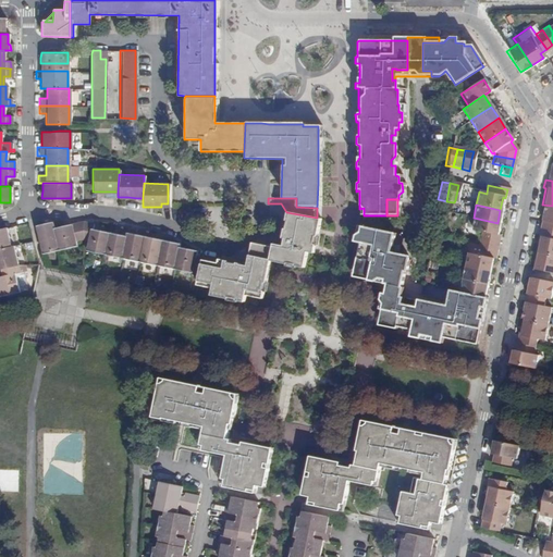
[(552,206),(542,205),(537,229),(552,231),(552,206)]
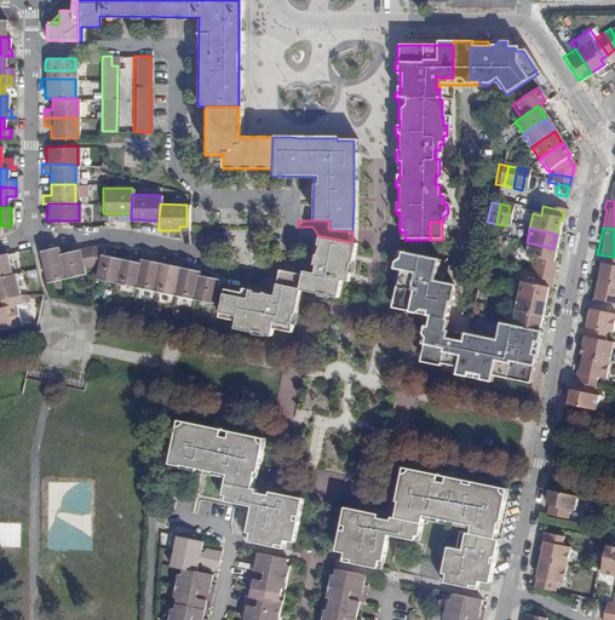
[(348,273),(354,247),(355,242),(352,242),(319,236),(316,250),(333,253),(328,275),(314,273),(303,270),(302,274),(279,269),(272,294),(262,293),(263,292),(241,287),(241,290),(223,286),(218,304),(216,316),(234,321),(233,326),(260,333),(262,326),(271,328),(289,332),(299,290),(337,297),(340,279),(342,271),(348,273)]
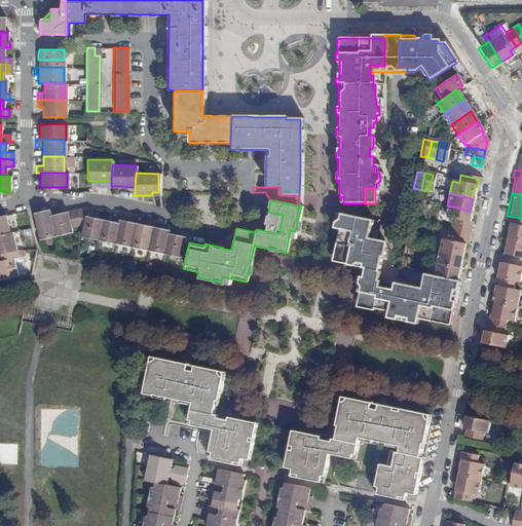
[(450,227),(468,231),(470,223),(467,222),(470,211),(447,205),(445,218),(451,220),(450,227)]
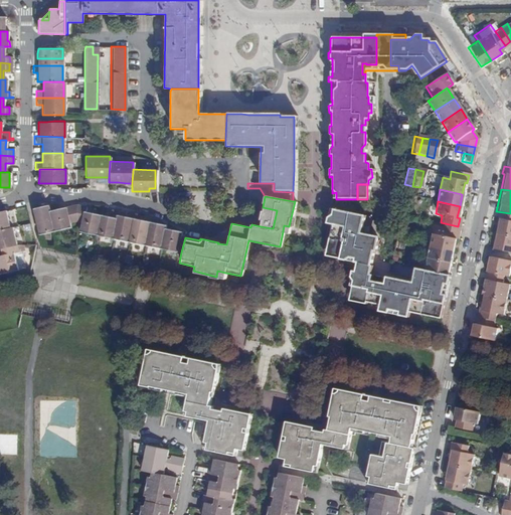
[(69,222),(74,221),(74,204),(52,210),(45,212),(51,231),(70,226),(69,222)]
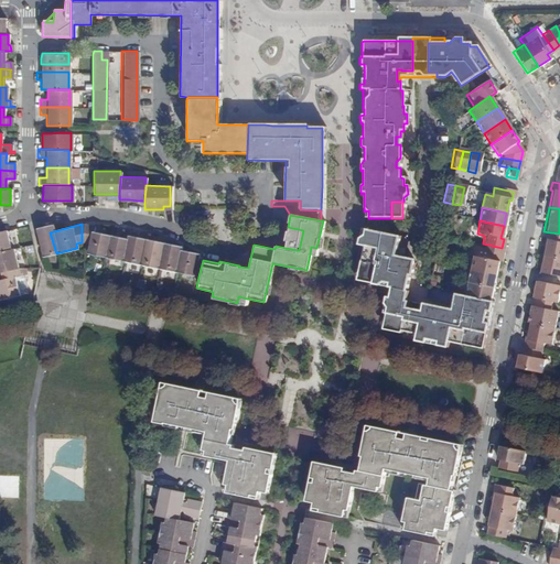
[(85,252),(104,257),(108,235),(100,234),(90,231),(92,226),(82,224),(82,242),(87,242),(85,252)]
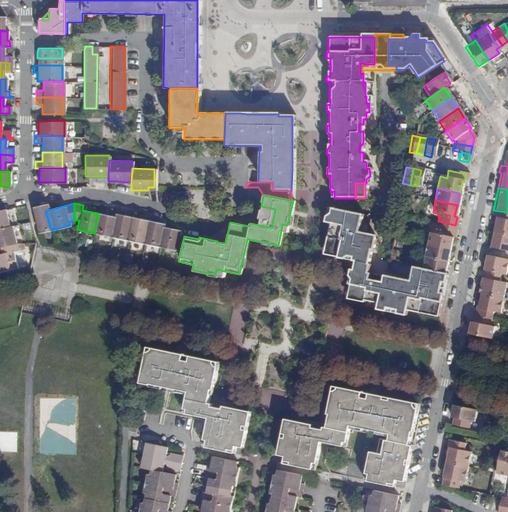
[(37,234),(51,230),(45,211),(43,205),(29,209),(32,218),(34,224),(37,234)]
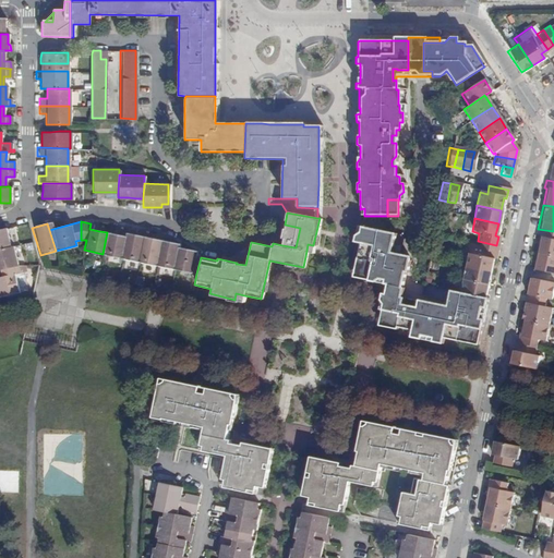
[(300,228),(285,225),(282,237),(284,238),(282,245),(296,247),(300,228)]
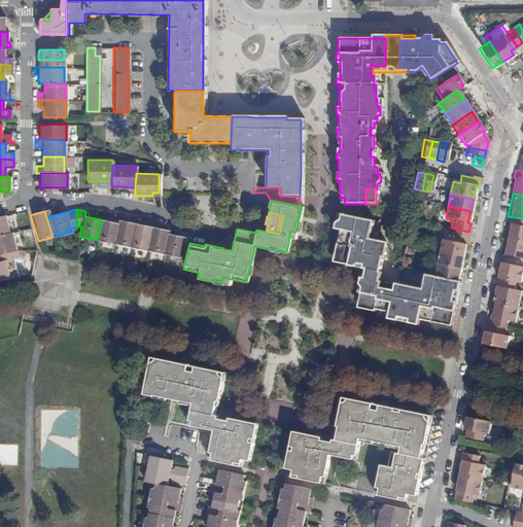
[(340,219),(335,220),(334,229),(339,230),(333,256),(336,262),(353,267),(356,265),(363,266),(362,270),(363,270),(361,279),(359,278),(357,285),(360,287),(359,292),(357,303),(360,309),(373,311),(374,310),(387,313),(386,319),(393,321),(396,317),(402,318),(407,319),(409,324),(415,326),(416,320),(444,326),(450,323),(453,306),(450,302),(452,296),(421,290),(393,284),(392,285),(391,291),(387,290),(388,284),(377,282),(379,273),(378,273),(381,258),(374,256),(377,241),(368,239),(372,221),(340,214),(340,219)]
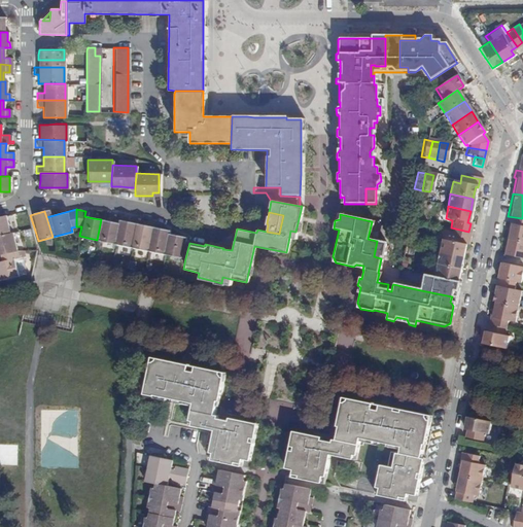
[(97,240),(113,243),(119,216),(112,215),(110,221),(104,220),(101,219),(97,240)]
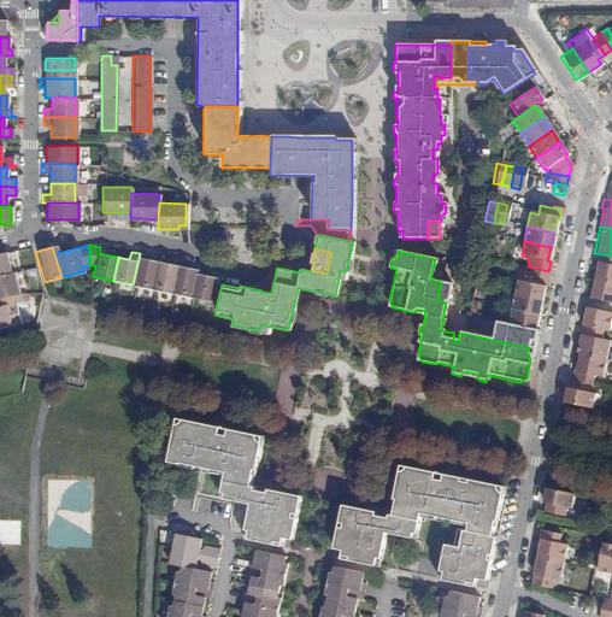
[(0,275),(9,274),(11,274),(6,253),(0,254),(0,275)]
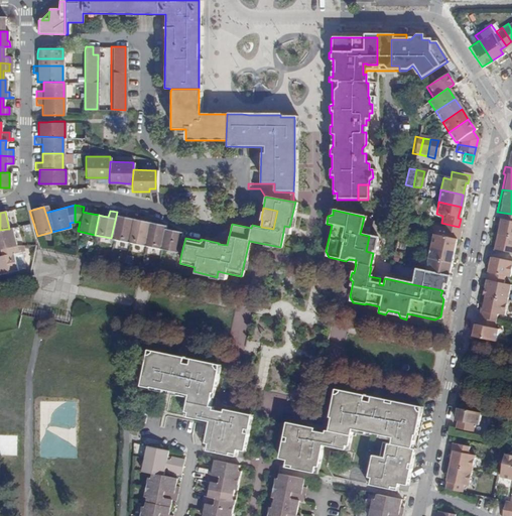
[(111,238),(126,242),(132,218),(125,217),(121,216),(122,213),(117,212),(111,238)]
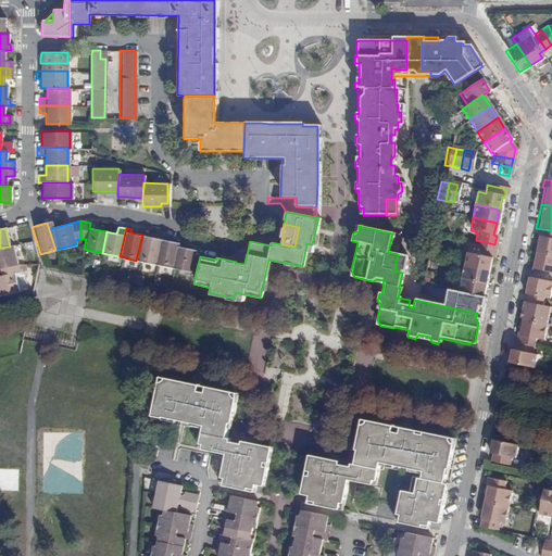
[(537,238),(534,252),(551,255),(551,230),(536,228),(535,237),(537,238)]
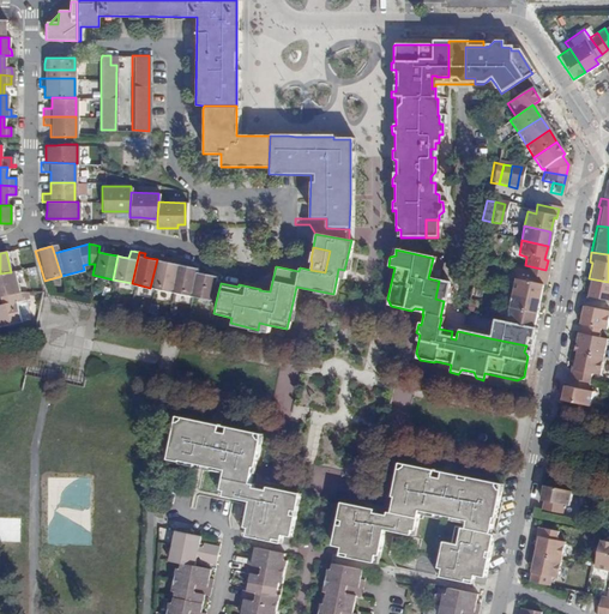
[(150,288),(169,292),(176,260),(169,258),(168,262),(164,260),(157,259),(150,288)]
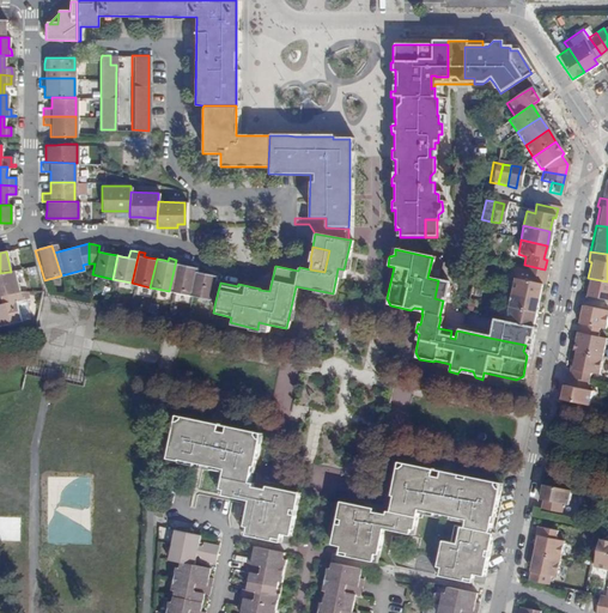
[(169,291),(188,295),(193,271),(194,267),(186,265),(183,263),(183,261),(176,260),(169,291)]
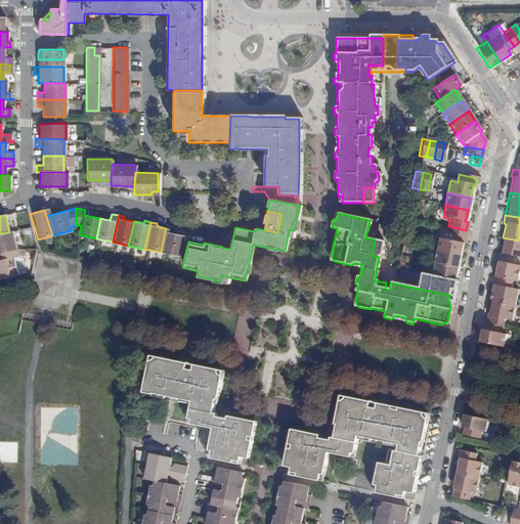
[(446,233),(465,236),(466,230),(448,226),(447,229),(446,233)]
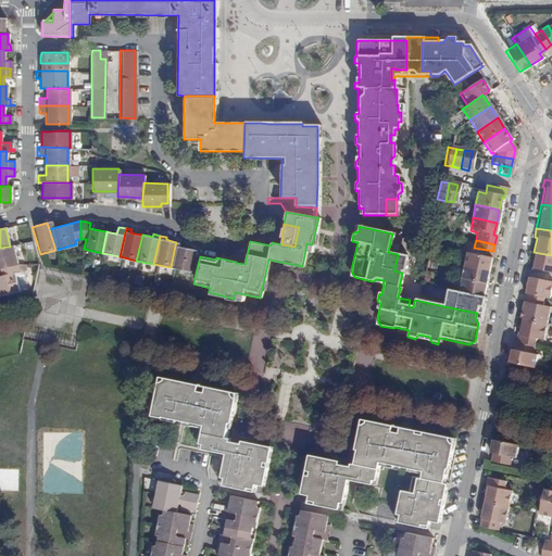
[(489,258),(491,260),(493,251),(474,248),(462,244),(460,253),(465,254),(462,266),(486,272),(489,258)]
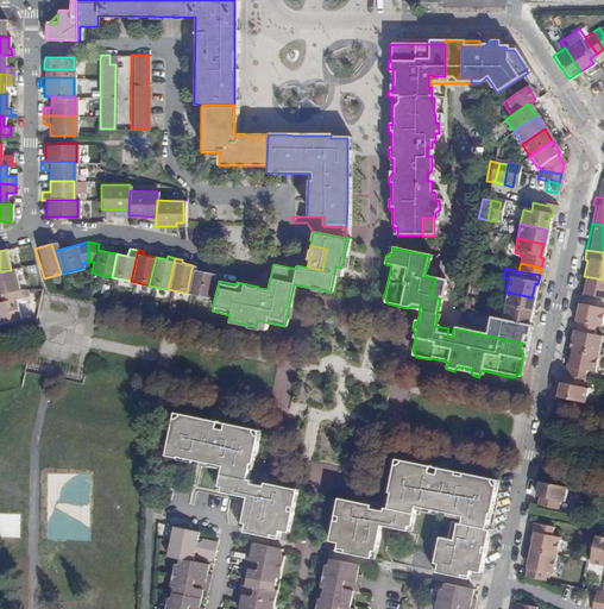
[(187,293),(214,299),(219,281),(211,280),(212,274),(205,272),(192,269),(187,293)]
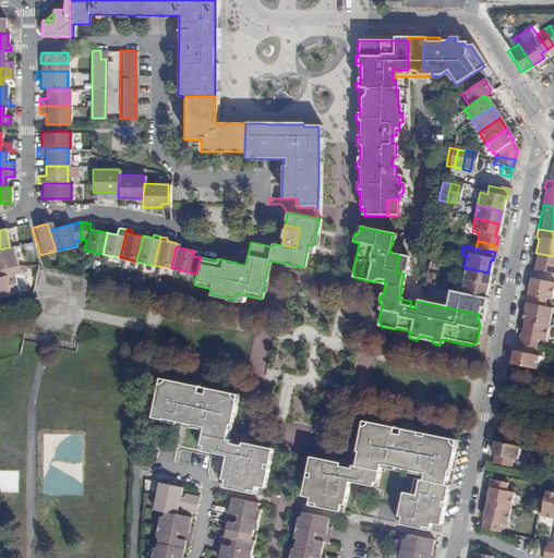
[(0,270),(12,267),(8,247),(0,249),(0,270)]
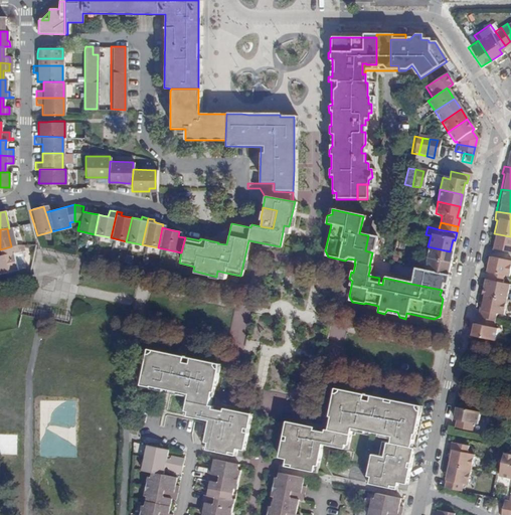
[(510,236),(494,233),(490,248),(510,252),(510,236)]
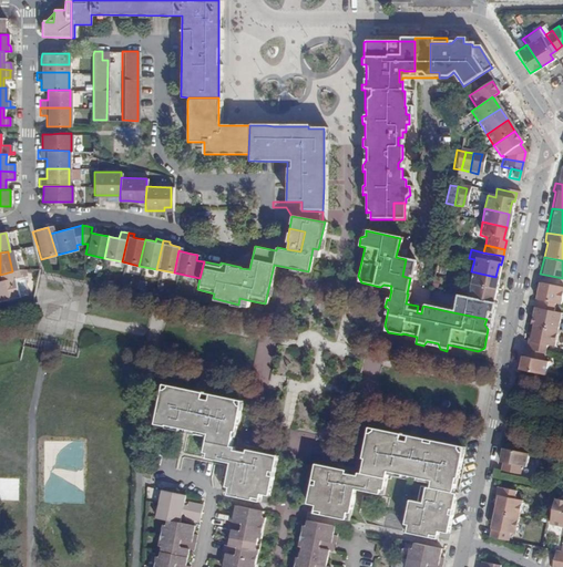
[(412,260),(406,259),(402,276),(410,278),(412,278),(416,267),(412,260)]
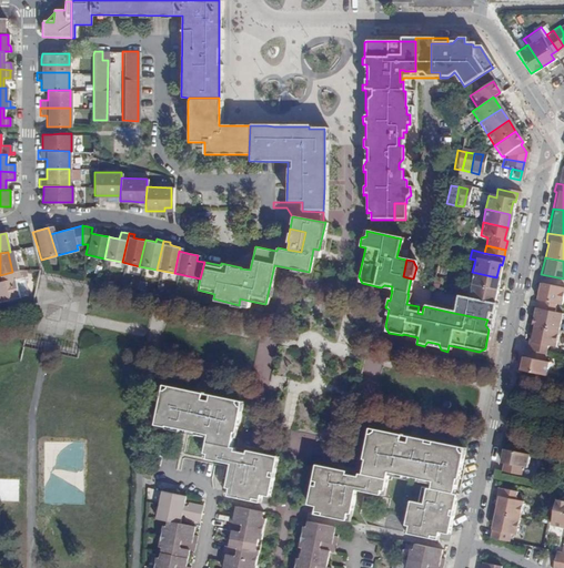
[(0,302),(14,298),(22,296),(18,277),(20,277),(19,271),(12,272),(0,275),(0,279),(1,282),(0,282),(0,302)]
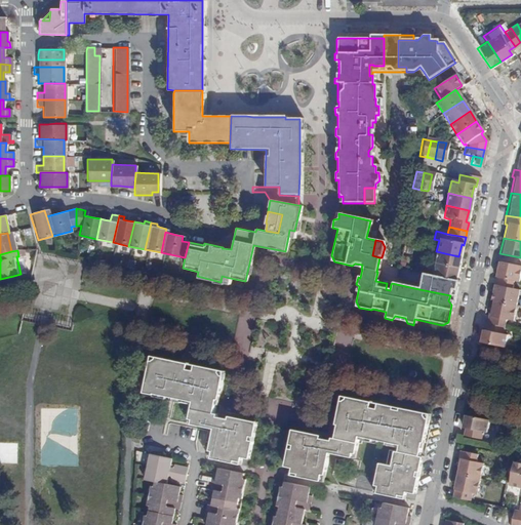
[(434,264),(456,269),(458,256),(436,251),(434,264)]
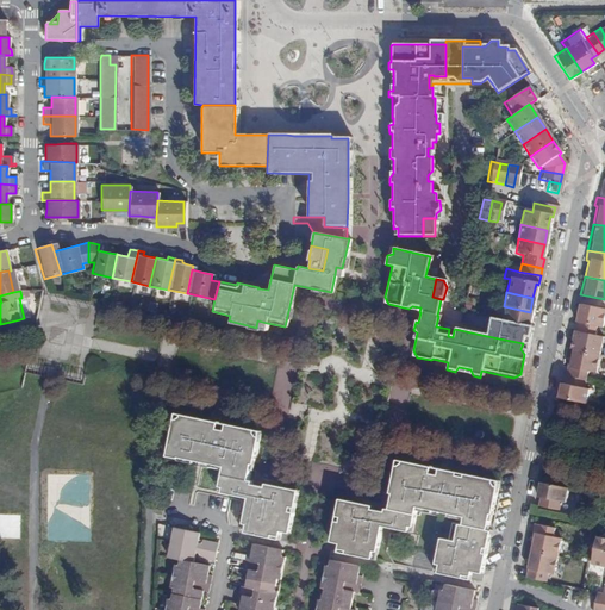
[(32,316),(27,296),(22,298),(19,298),(24,318),(30,317),(32,316)]
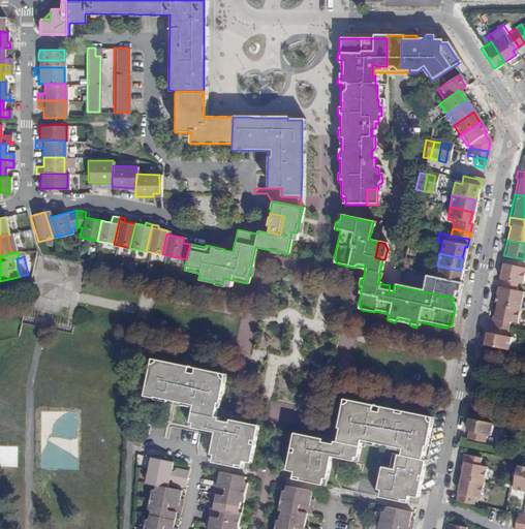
[(497,279),(512,282),(519,284),(523,269),(500,263),(497,279)]
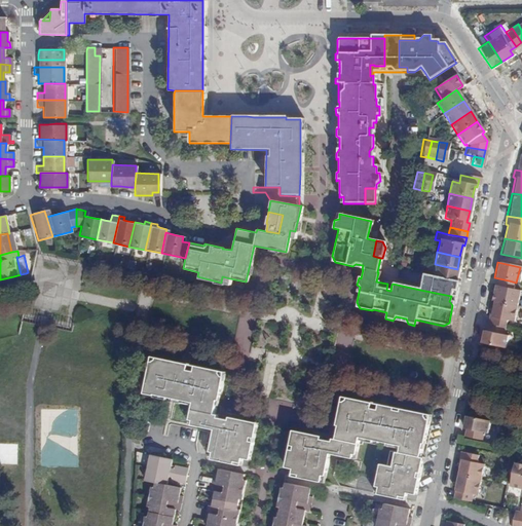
[(433,276),(454,282),(455,277),(457,269),(435,264),(433,272),(433,276)]
